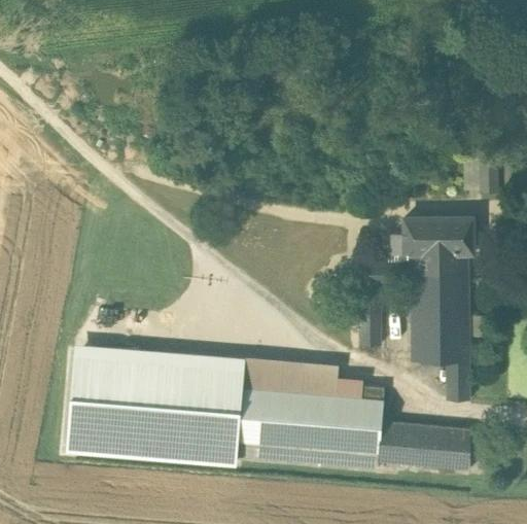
[(495,164),(481,165),(482,193),(496,191),(495,164)]
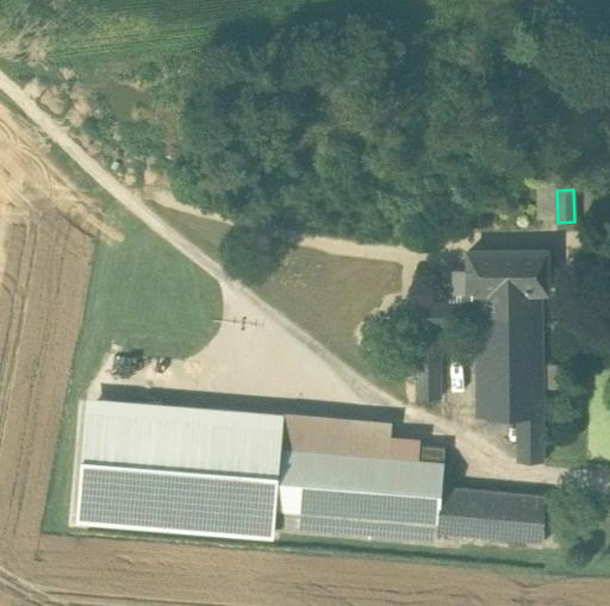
[(548,254),(470,255),(471,294),(475,294),(475,306),(475,308),(541,307),(541,293),(548,293),(548,254)]
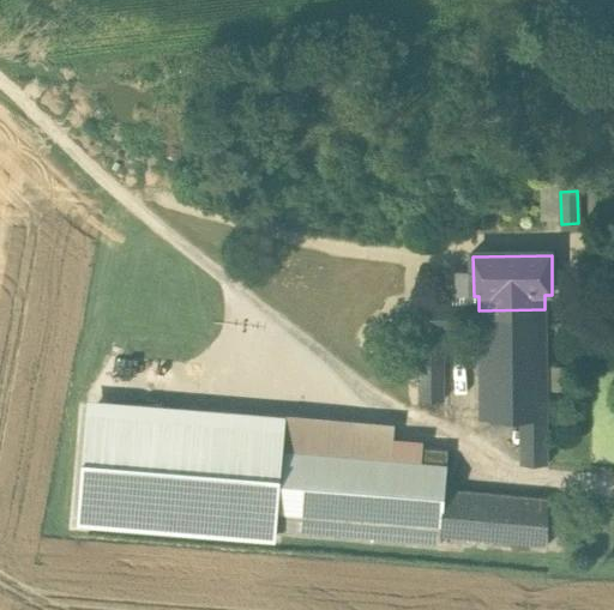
[(545,309),(479,310),(479,308),(419,308),(420,422),(444,421),(443,332),(480,331),(481,421),(522,420),(522,466),(546,466),(545,309)]
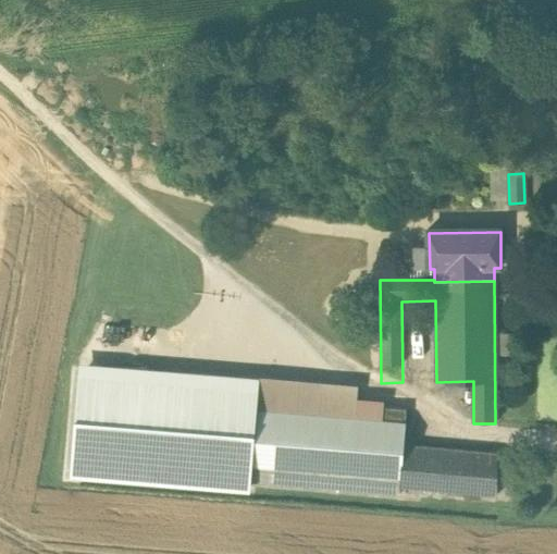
[(259,380),(79,366),(78,378),(258,393),(259,380)]
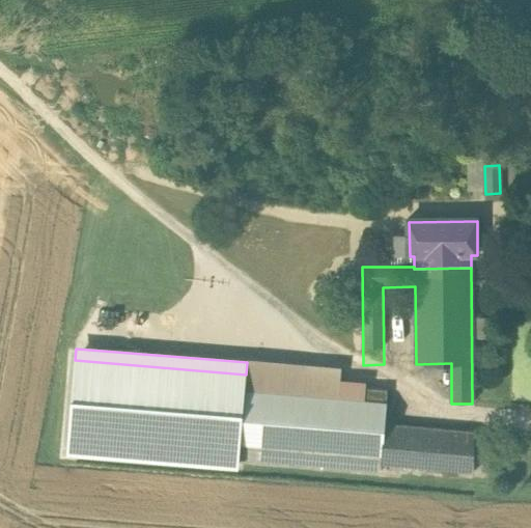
[(246,374),(75,360),(66,456),(238,471),(239,463),(240,446),(244,391),(246,374)]
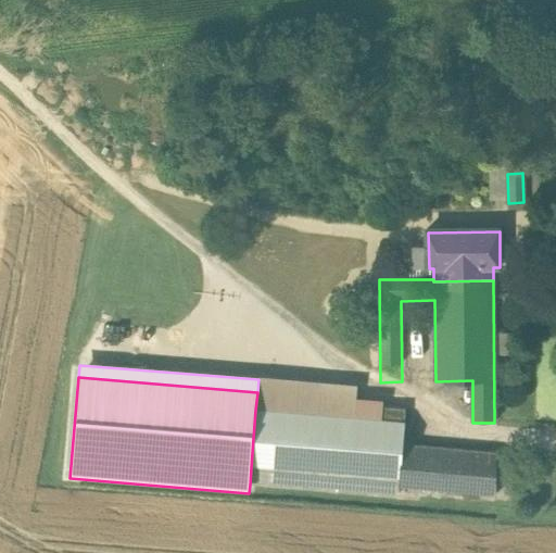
[(357,387),(258,378),(257,392),(255,410),(257,410),(257,413),(380,423),(380,409),(382,409),(383,402),(356,400),(357,387)]
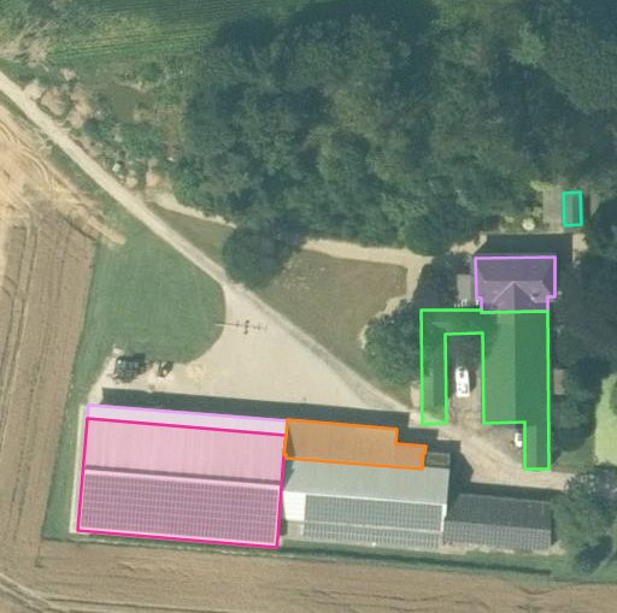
[(424,453),(422,453),(422,469),(448,471),(450,455),(424,453)]
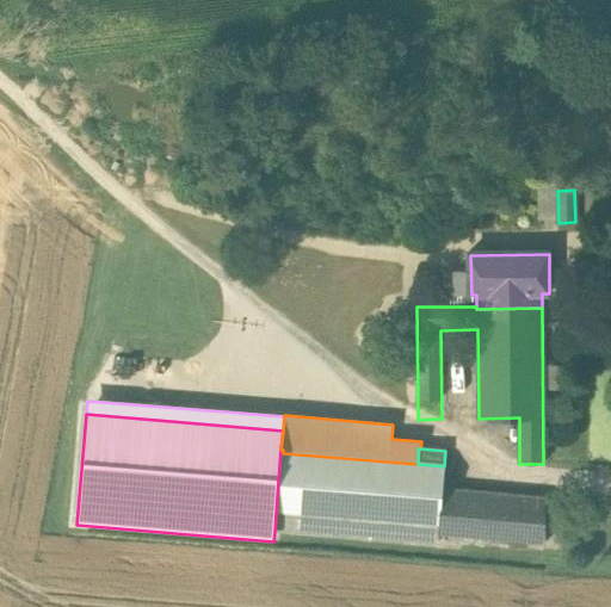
[(418,464),(283,453),(283,450),(281,450),(276,513),(438,526),(439,526),(442,490),(444,466),(418,464)]
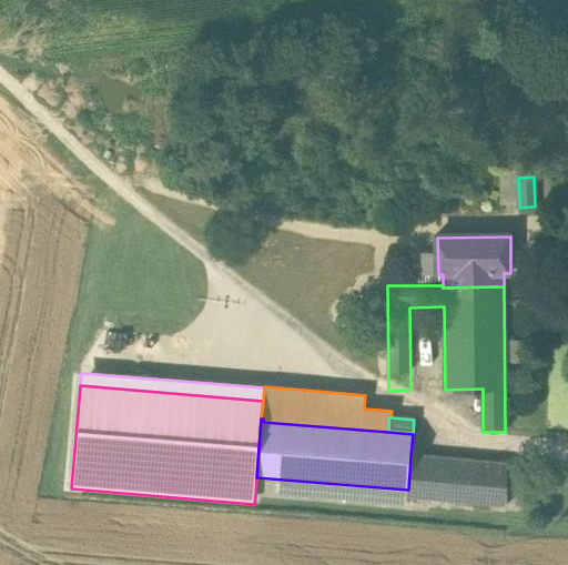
[(506,465),(411,456),(408,490),(407,490),(406,500),(407,500),(506,508),(506,465)]
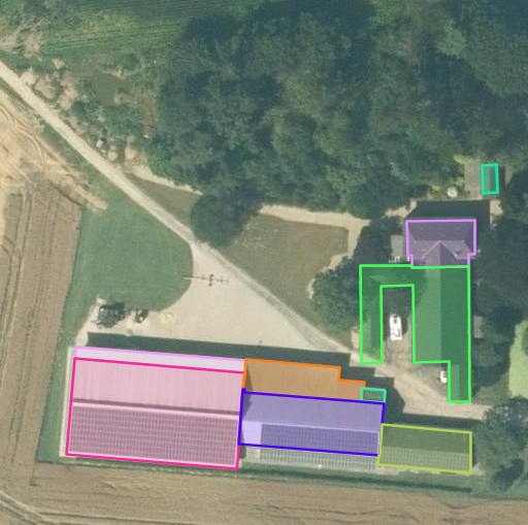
[(378,455),(238,444),(237,460),(377,471),(378,464),(377,464),(378,455)]
